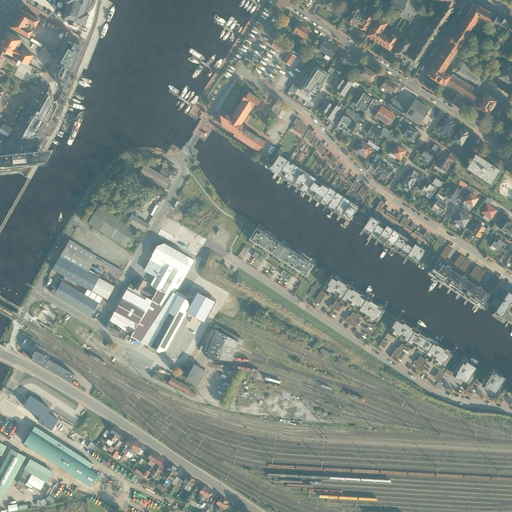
[(64,0),(64,1),(67,2),(62,17),(69,20),(69,23),(77,25),(78,23),(83,25),(84,25),(88,11),(86,10),(88,0),(64,0)]
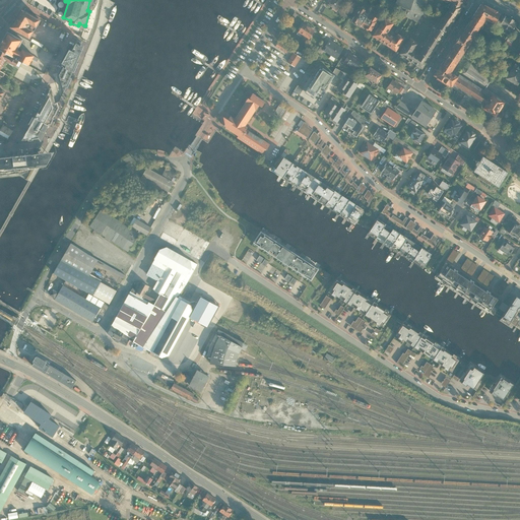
[(337,12),(344,0),(328,0),(327,3),(328,3),(327,5),(337,12)]
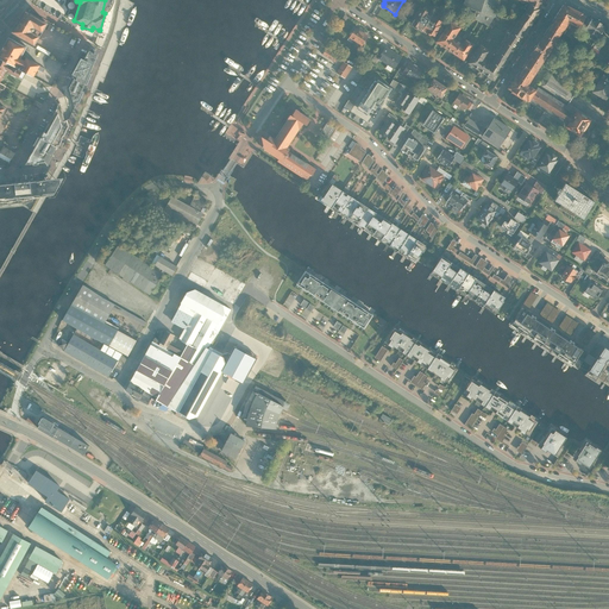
[(495,19),(501,0),(469,0),(466,10),(476,13),(473,20),(488,27),(495,19)]
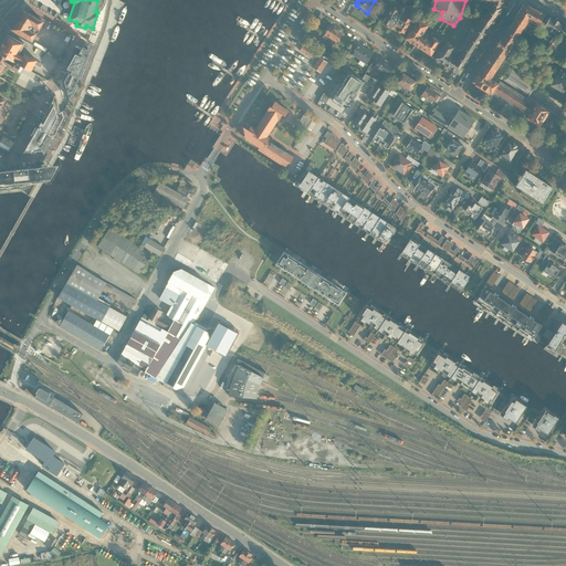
[(475,0),(492,6),(481,22),(492,29),(498,21),(502,14),(505,10),(502,9),(505,0),(475,0)]
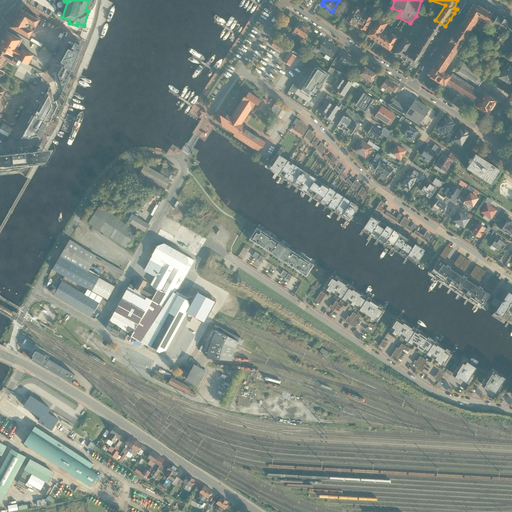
[(429,72),(427,76),(439,83),(445,87),(445,85),(453,74),(446,70),(480,18),(488,22),(494,13),(488,10),(481,6),(475,3),(471,9),(465,18),(459,28),(448,43),(437,60),(429,72)]
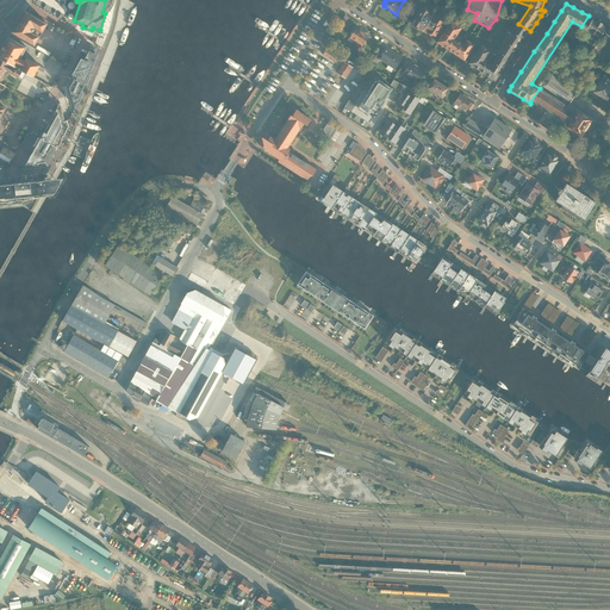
[(422,8),(411,25),(422,33),(434,17),(422,8)]
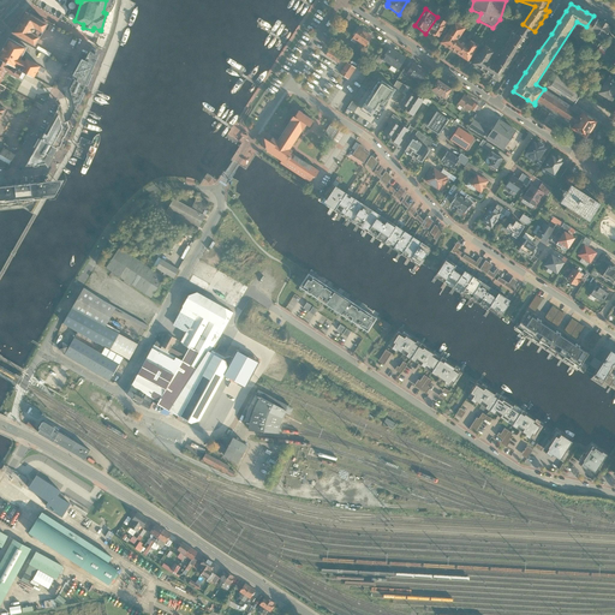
[(49,22),(28,10),(13,31),(35,45),(49,22)]
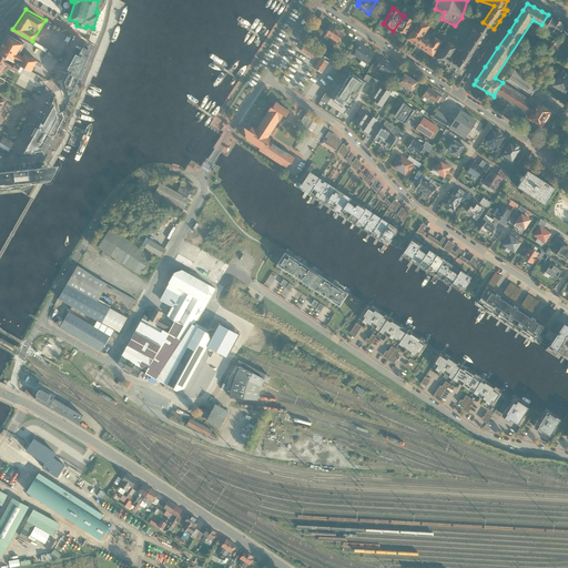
[(558,33),(566,22),(555,14),(547,26),(558,33)]
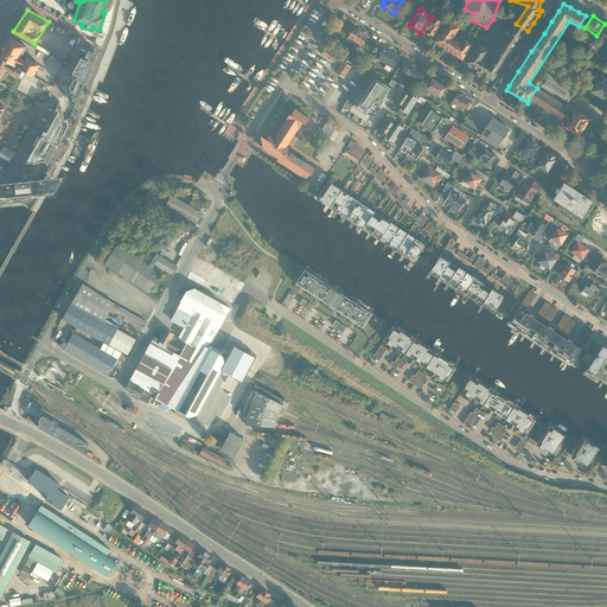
[(442,24),(432,17),(420,33),(432,40),(442,24)]
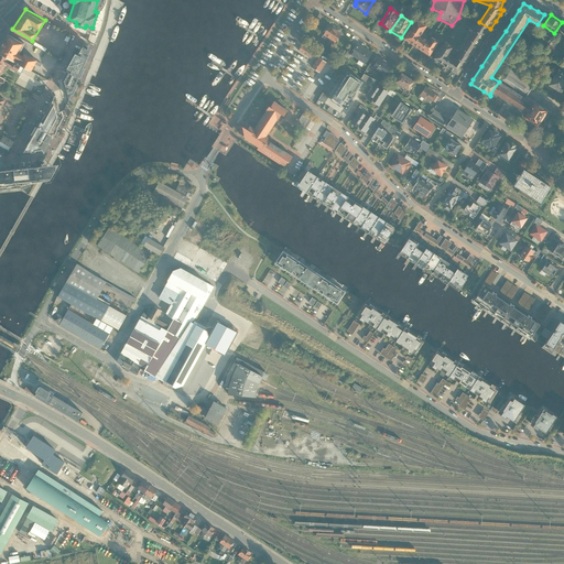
[(427,29),(416,21),(403,42),(413,47),(419,52),(425,56),(430,58),(440,44),(432,39),(430,43),(421,38),(427,29)]
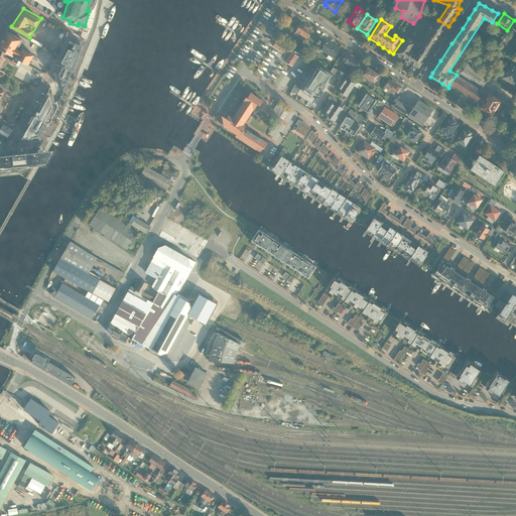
[(448,26),(438,20),(437,20),(415,55),(411,53),(416,45),(407,39),(396,55),(402,59),(419,71),(424,65),(430,54),(434,49),(439,40),(444,32),(448,26)]
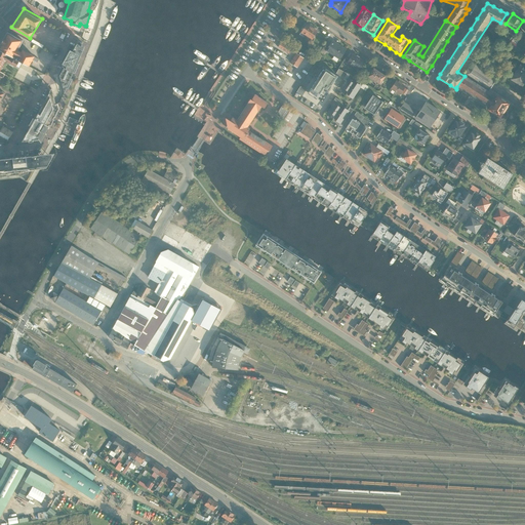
[(314,27),(308,23),(301,31),(308,35),(314,27)]
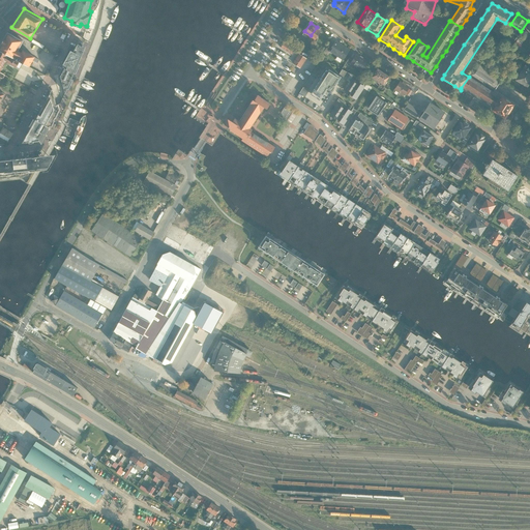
[(322,31),(317,27),(311,35),(316,39),(322,31)]
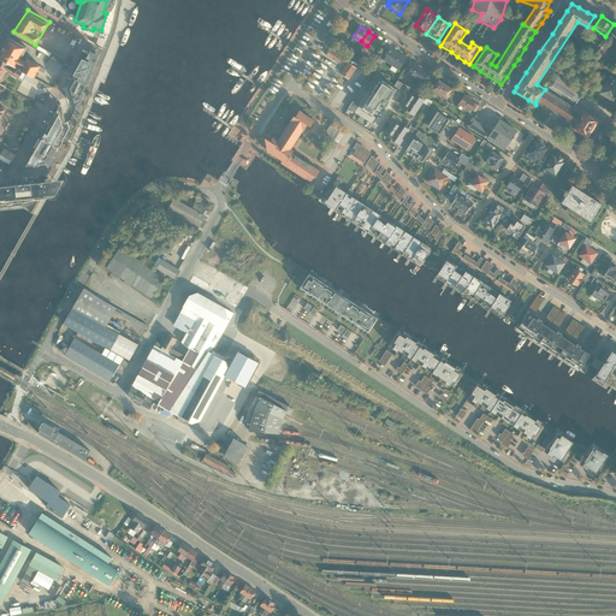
[(10,34),(0,53),(0,59),(23,71),(34,76),(36,71),(41,61),(23,52),(28,43),(10,34)]
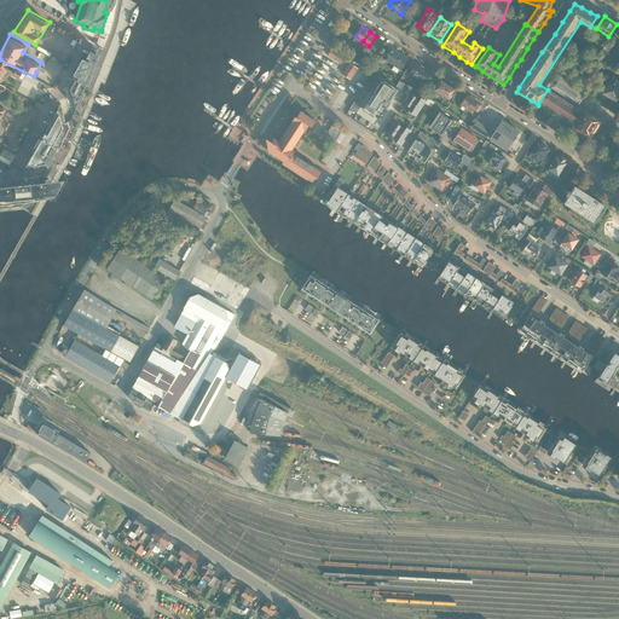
[(410,57),(393,46),(385,59),(401,70),(410,57)]
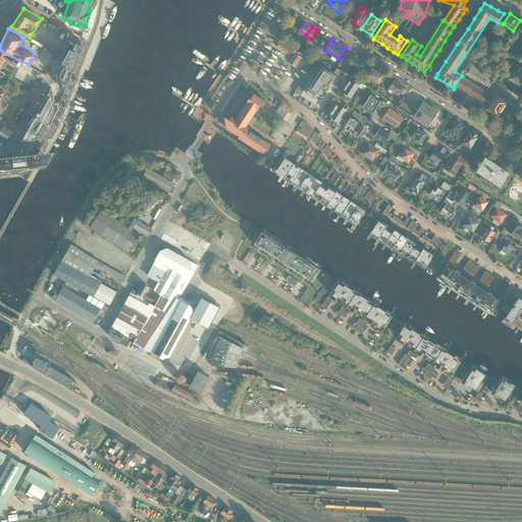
[(61,83),(64,92),(87,44),(80,40),(75,46),(73,45),(58,73),(60,83),(61,83)]
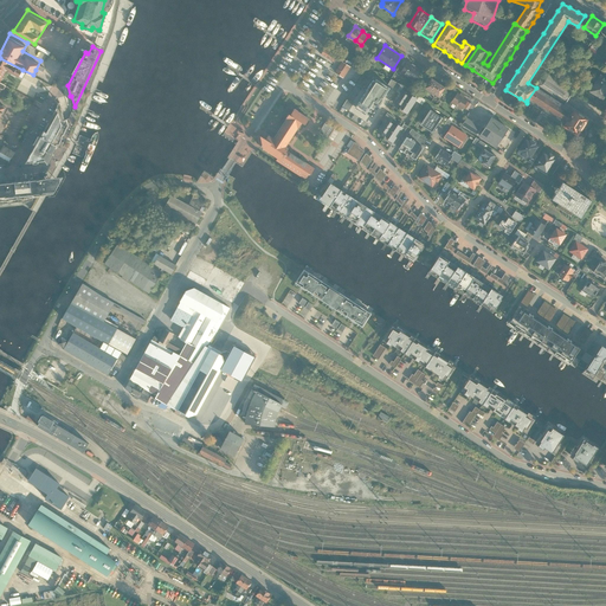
[(339,57),(326,49),(322,55),(335,63),(339,57)]
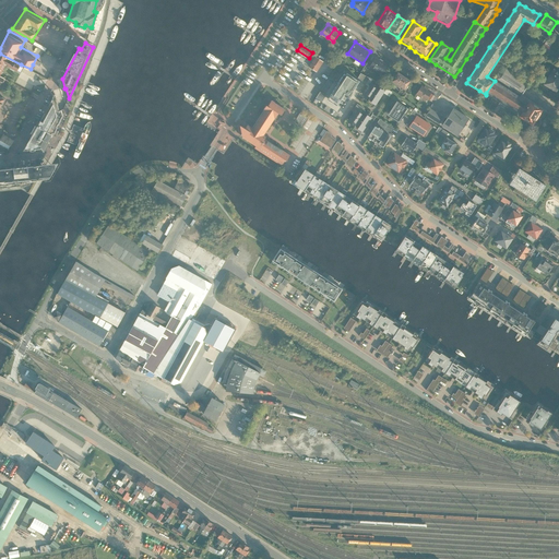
[(21,64),(0,54),(0,71),(1,72),(8,62),(10,63),(9,67),(18,71),(21,64)]
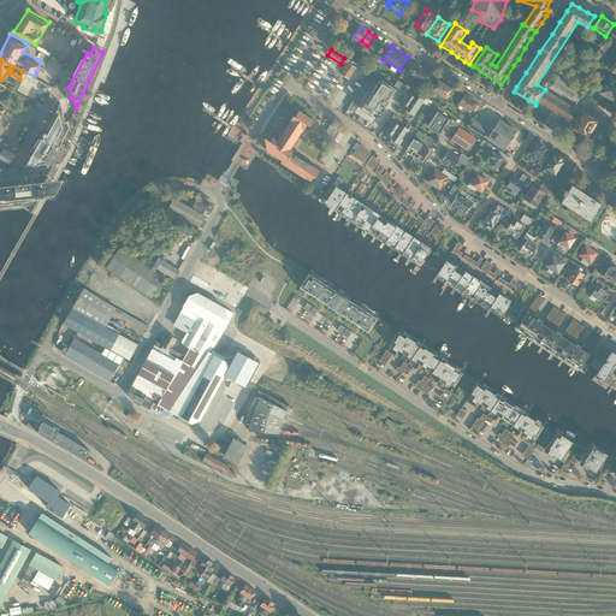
[(356,69),(357,67),(349,61),(343,70),(342,73),(349,78),(356,69)]
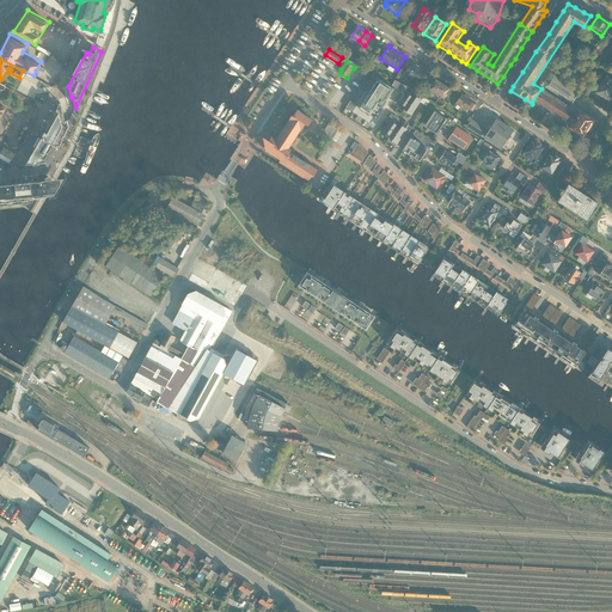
[(426,72),(411,63),(408,69),(405,73),(420,81),(426,72)]
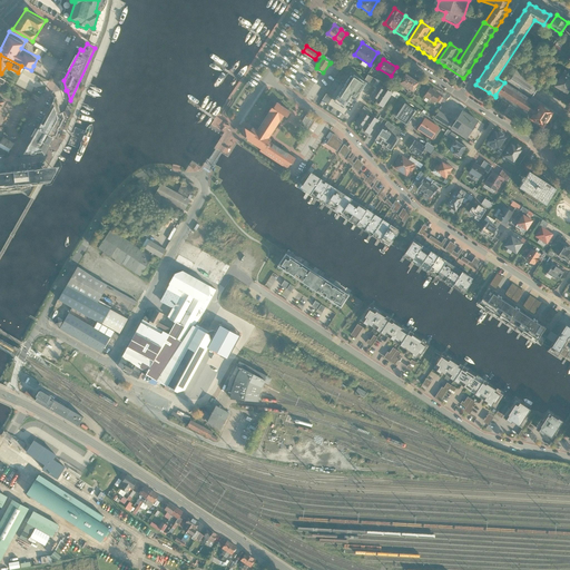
[(504,81),(531,99),(540,87),(512,68),(503,81),(504,81)]
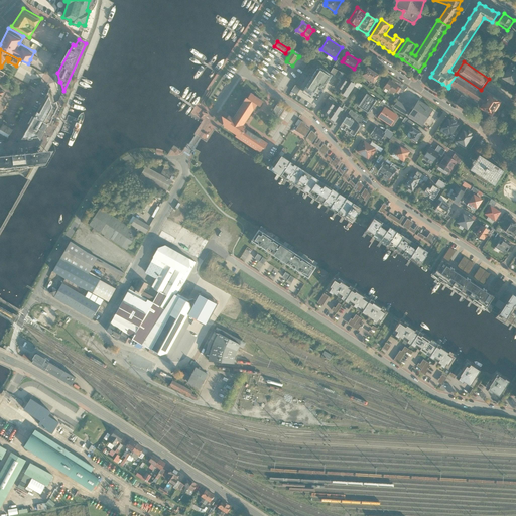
[(513,85),(515,80),(515,62),(513,61),(503,78),(513,85)]
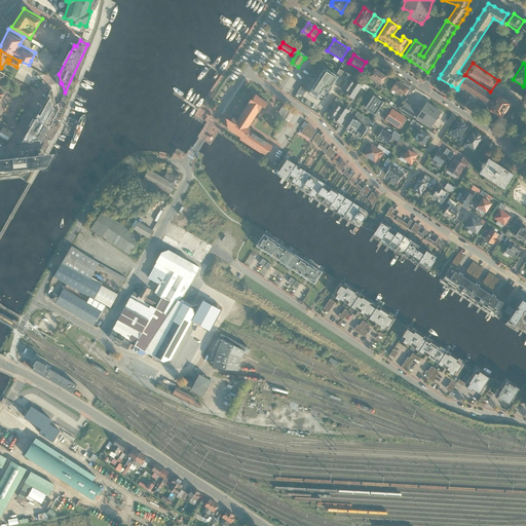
[(314,83),(307,94),(316,100),(317,99),(325,88),(329,90),(331,87),(337,78),(338,76),(326,68),(325,70),(324,69),(317,78),(314,83)]
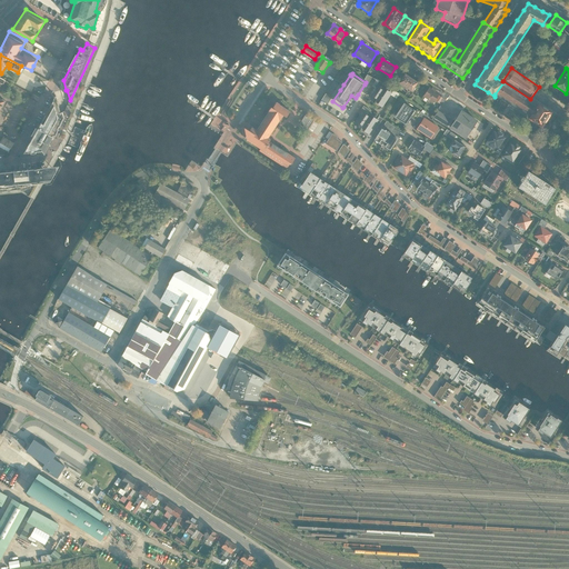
[(418,81),(406,73),(399,82),(411,91),(418,81)]
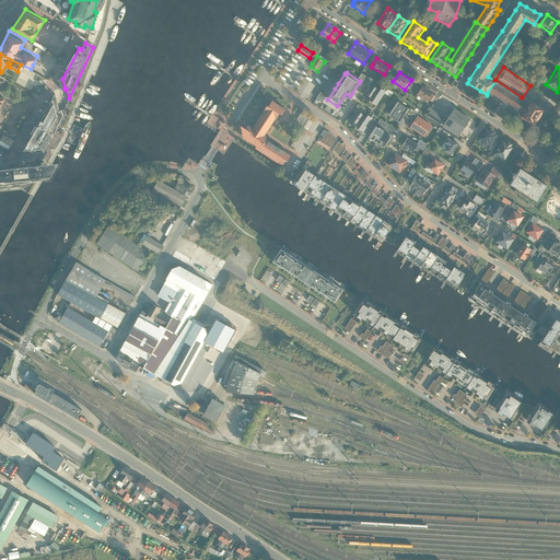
[(496,81),(487,93),(522,116),(531,104),(522,97),(496,80),(496,81)]
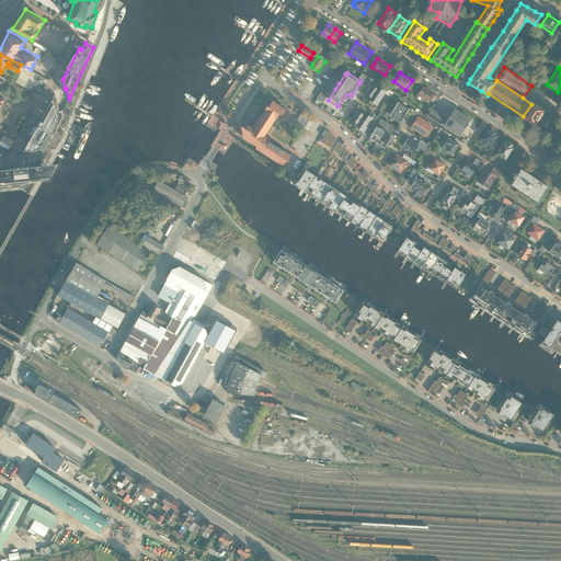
[(369,87),(364,94),(368,96),(369,95),(371,98),(377,89),(376,88),(375,87),(376,86),(371,82),(369,87)]
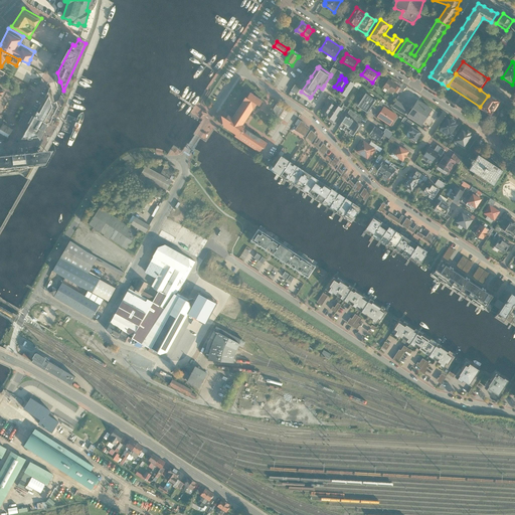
[(397,84),(388,78),(383,87),(392,93),(397,84)]
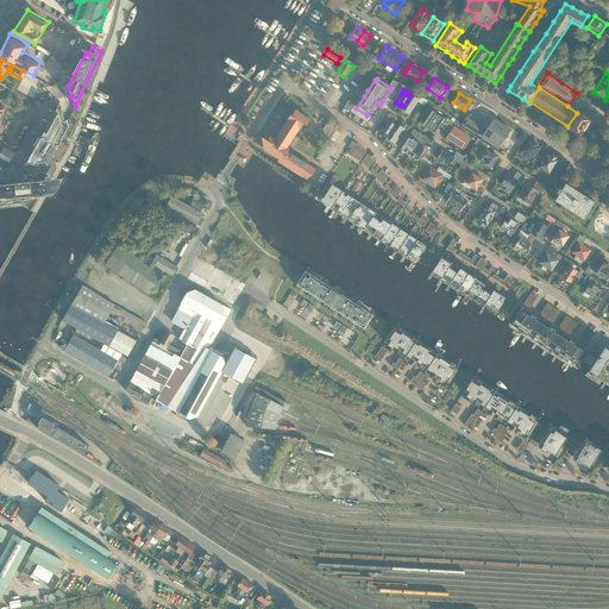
[(409,96),(403,106),(407,108),(405,111),(408,114),(419,99),(414,96),(413,99),(412,98),(409,96)]
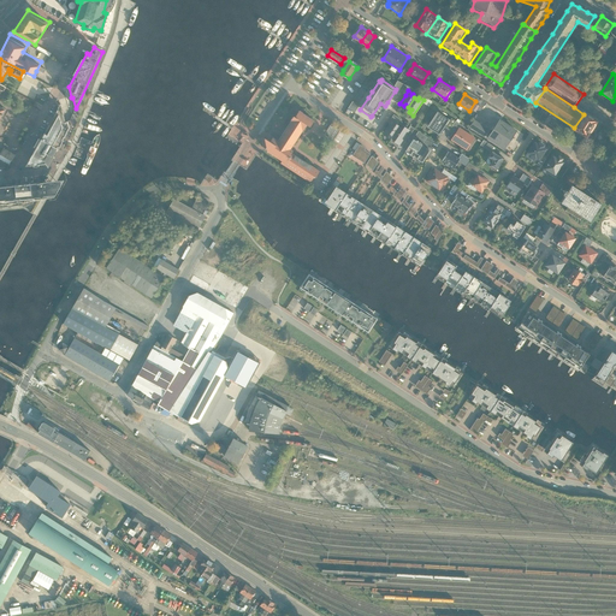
[(52,120),(29,164),(48,161),(51,166),(61,146),(71,126),(69,120),(63,101),(52,120)]
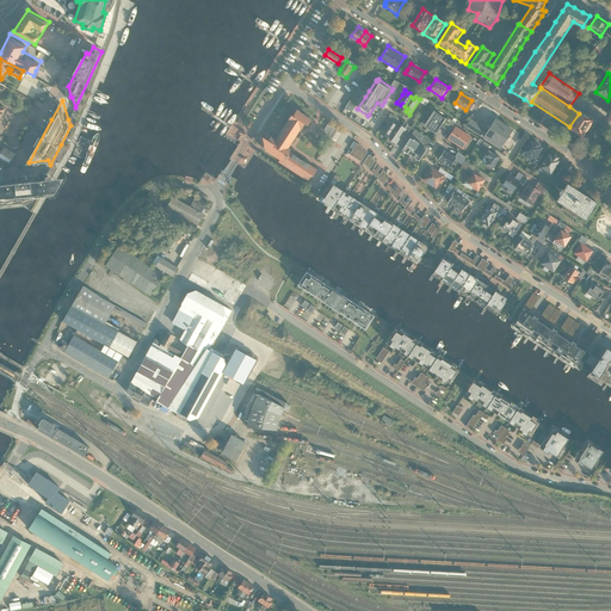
[(34,106),(29,115),(35,118),(39,110),(34,106)]
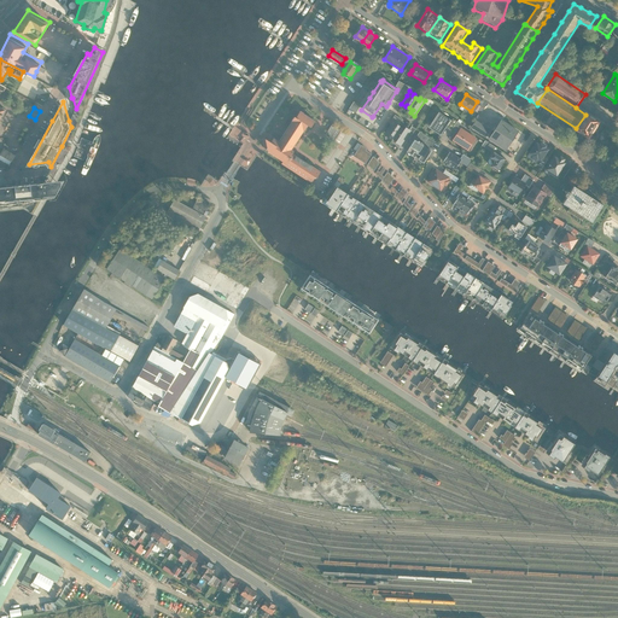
[(272,140),(267,136),(268,152),(283,162),(281,163),(312,184),(321,170),(293,152),(296,149),(293,147),(309,124),(312,126),(316,118),(302,109),(298,114),(297,114),(280,139),(275,136),(272,140)]
